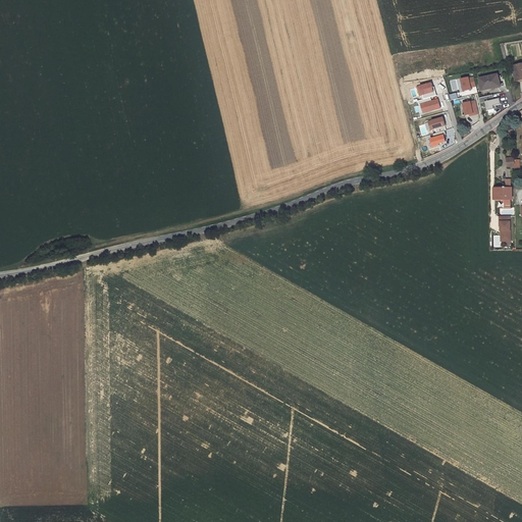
[(501,87),(498,74),(480,79),(482,91),(501,87)]
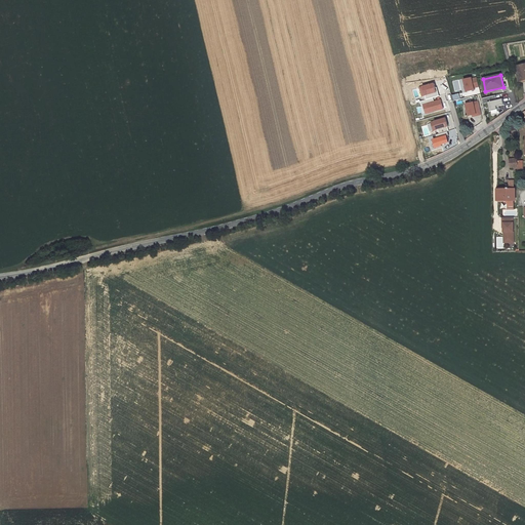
[(479,87),(477,77),(463,78),(466,91),(475,90),(475,88),(479,87)]
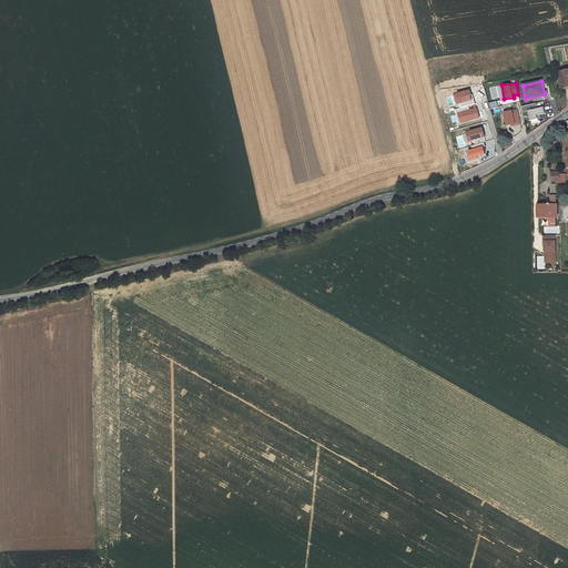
[(463,99),(474,95),(472,84),(460,87),(460,88),(463,98),(463,99)]
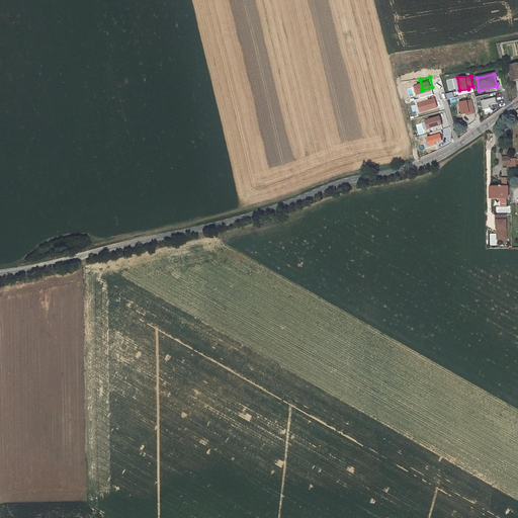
[(438,107),(434,94),(422,98),(427,116),(438,113),(436,107),(438,107)]
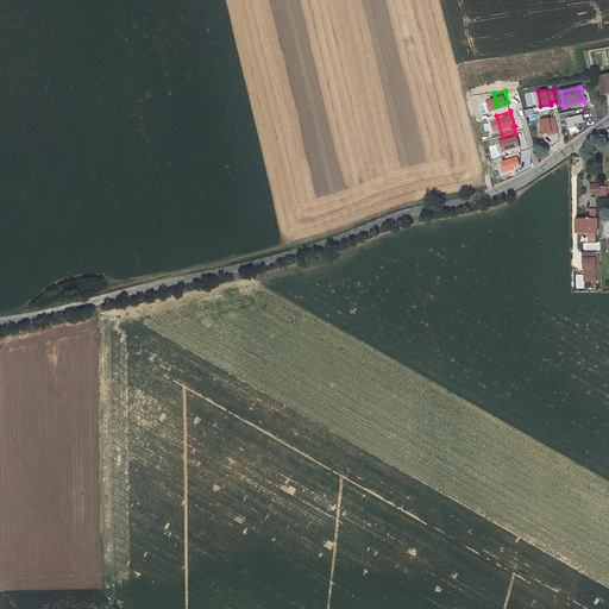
[(577,123),(585,121),(583,114),(566,118),(570,135),(578,132),(577,123)]
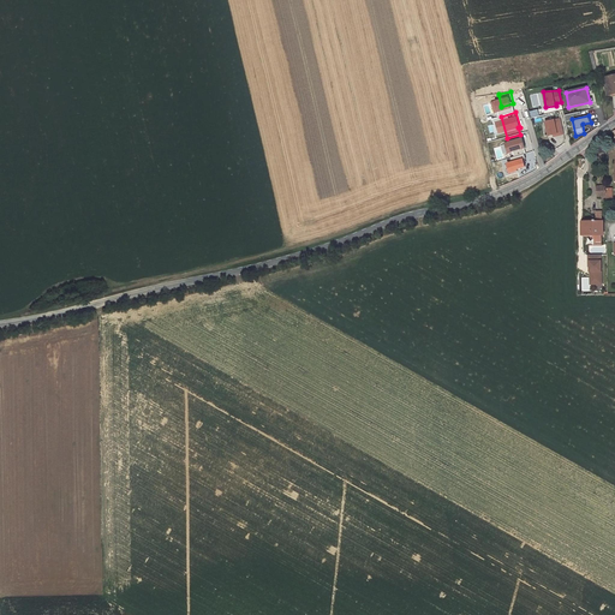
[(544,121),(549,138),(565,133),(560,117),(544,121)]
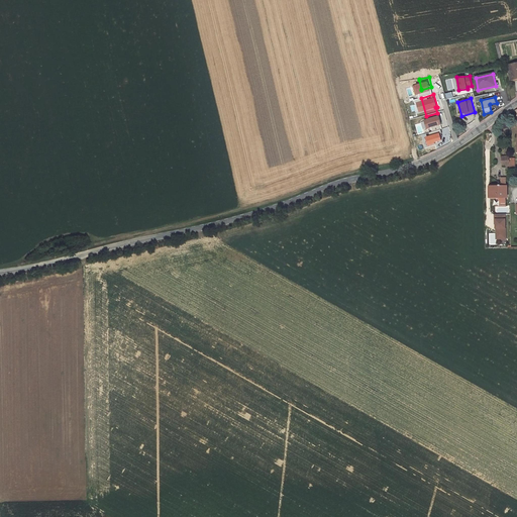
[(506,198),(506,186),(502,186),(490,187),(490,198),(499,198),(499,200),(501,200),(501,198),(506,198)]
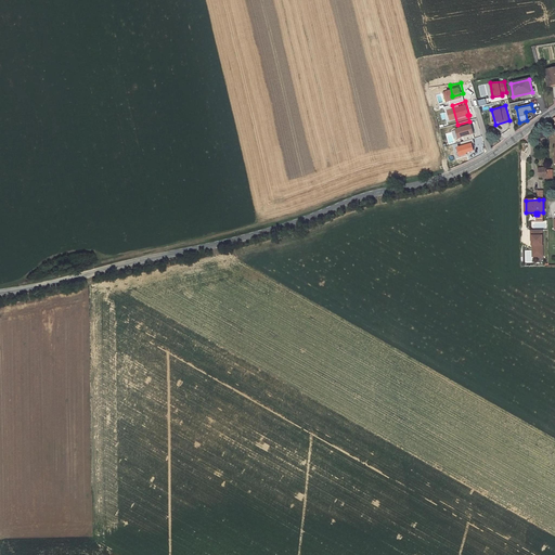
[(543,230),(531,230),(531,241),(532,241),(533,254),(538,254),(538,257),(543,256),(543,230)]
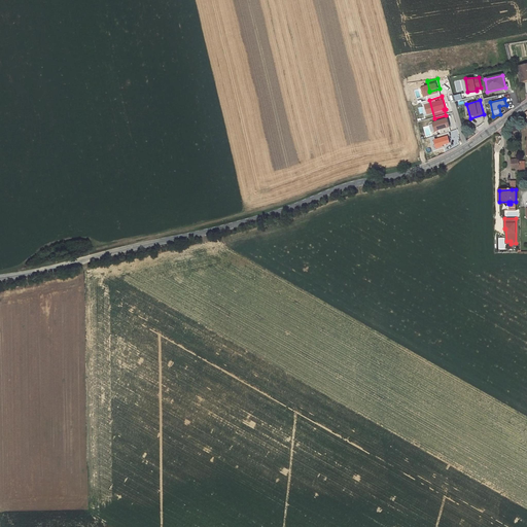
All buildings are outlined.
